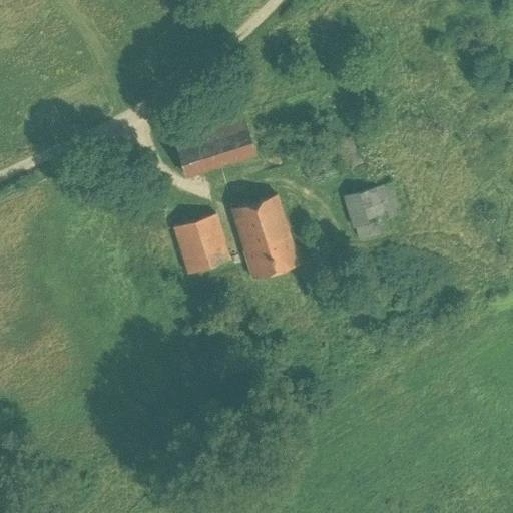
[(250,124),(181,146),(190,172),(259,150),(250,124)]
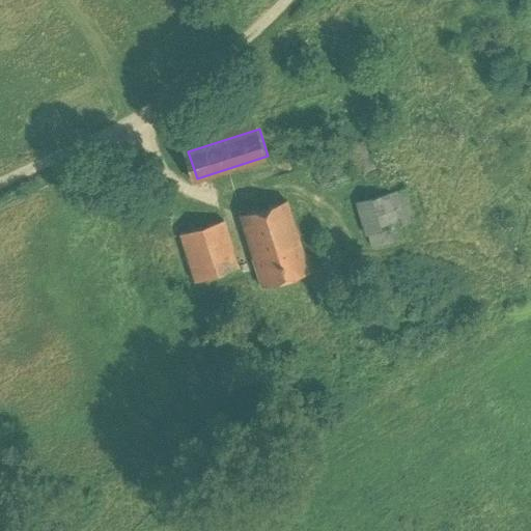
[(376,197),(355,203),(365,238),(415,222),(403,189),(376,197)]
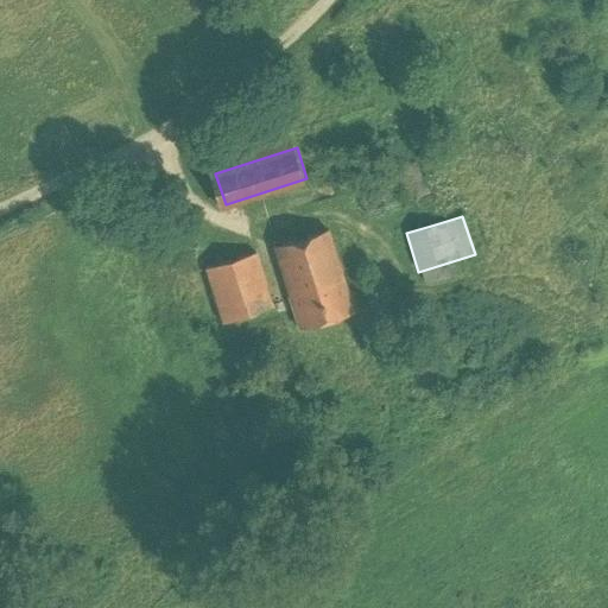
[(273,247),(299,329),(354,311),(328,229),(273,247)]
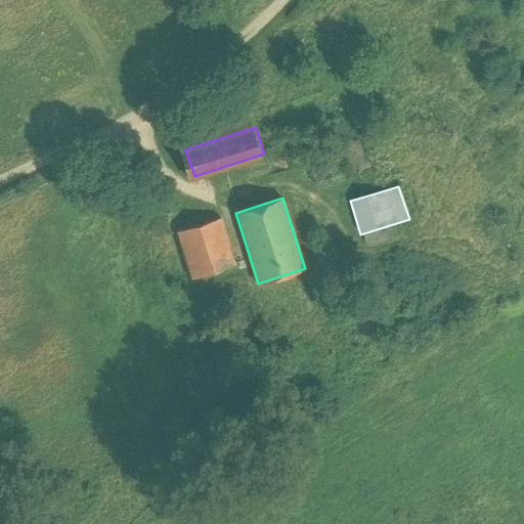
[(176,231),(191,278),(236,264),(221,217),(176,231)]
